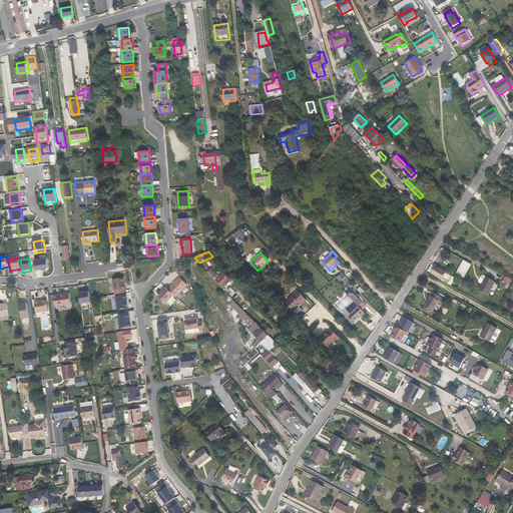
[(47,260),(35,262),(37,273),(49,271),(47,260)]
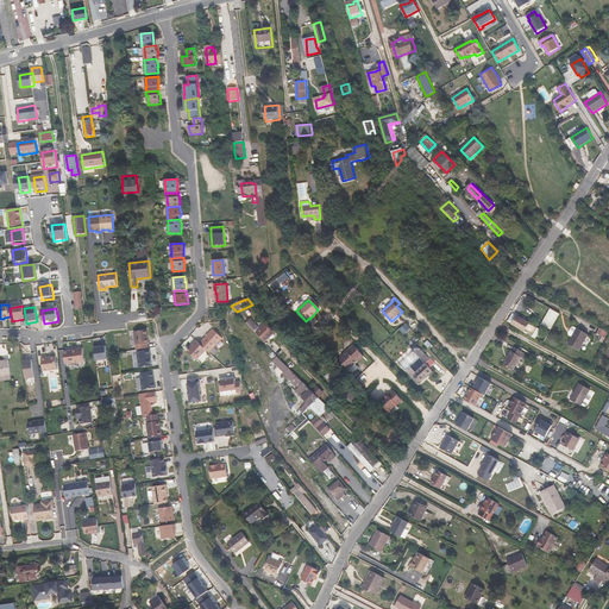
[(533,337),(533,336),(538,328),(514,315),(510,313),(506,320),(509,322),(520,327),(519,328),(533,337)]
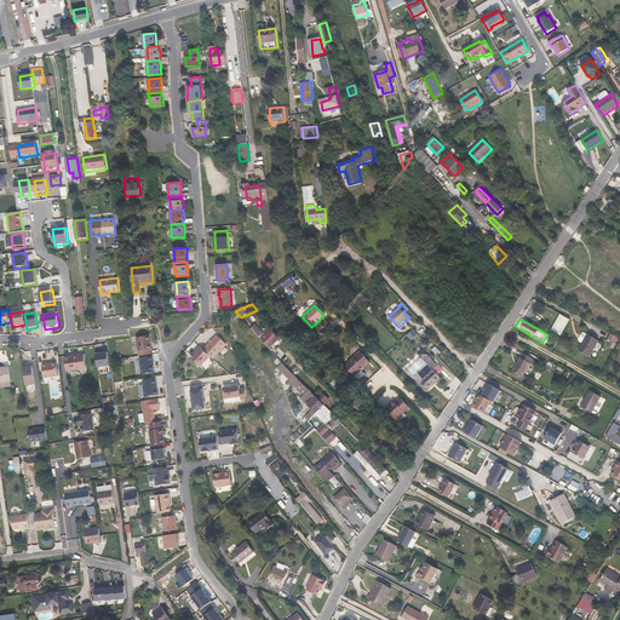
[(257,326),(252,329),(260,339),(262,339),(270,348),(280,339),(270,331),(265,334),(257,326)]
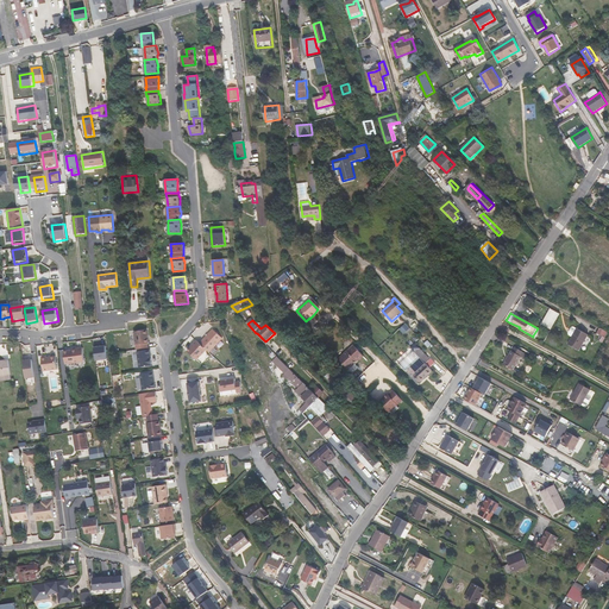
[(146,328),(135,330),(136,343),(149,341),(146,328)]
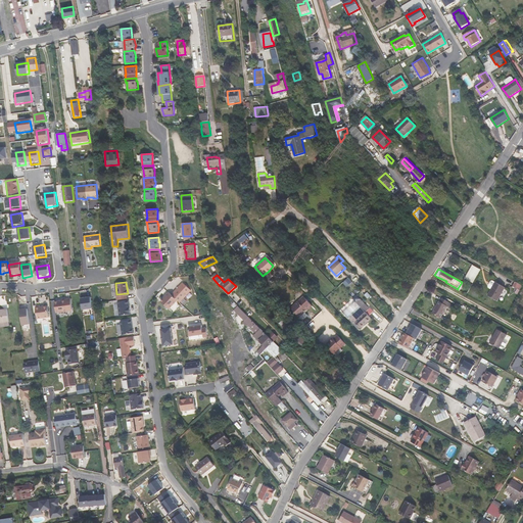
[(198,282),(192,284),(196,292),(196,294),(201,292),(198,282)]
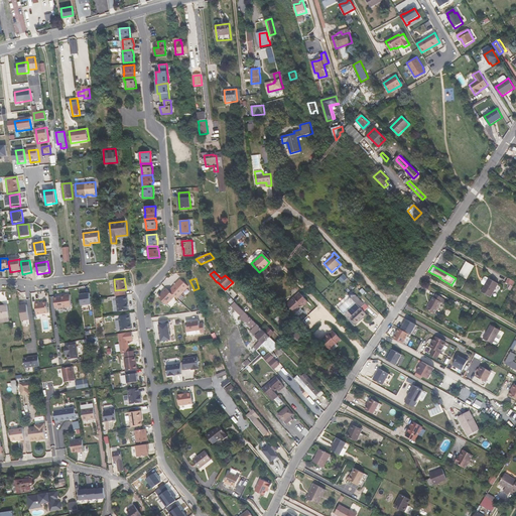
[(491,296),(497,284),(489,279),(486,278),(485,278),(482,283),(482,285),(485,286),(482,291),(491,296)]
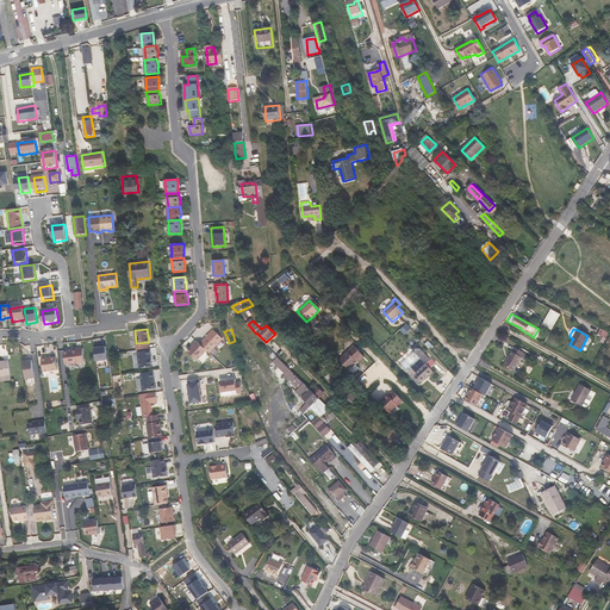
[(200,344),(207,350),(210,353),(223,338),(213,330),(200,344)]
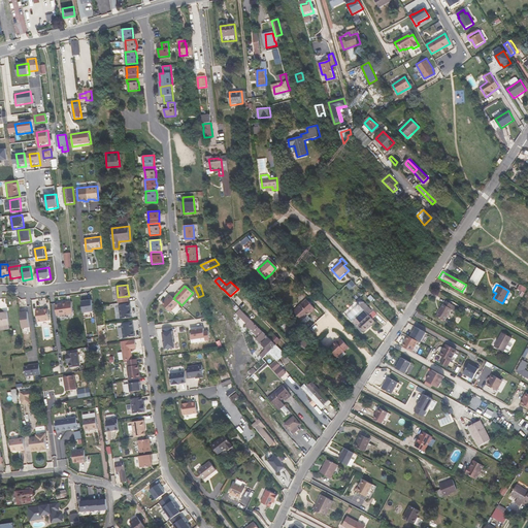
[(171,312),(179,303),(173,298),(170,295),(167,298),(168,299),(163,304),(171,312)]
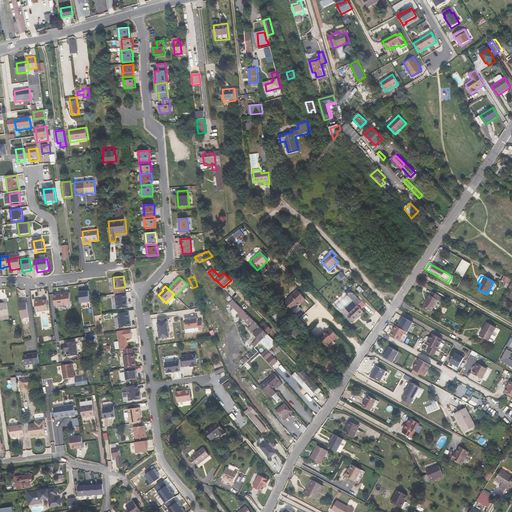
[(298,286),(293,291),(286,297),(294,307),(298,303),(298,302),(301,299),(302,299),(306,295),(305,294),(298,286)]
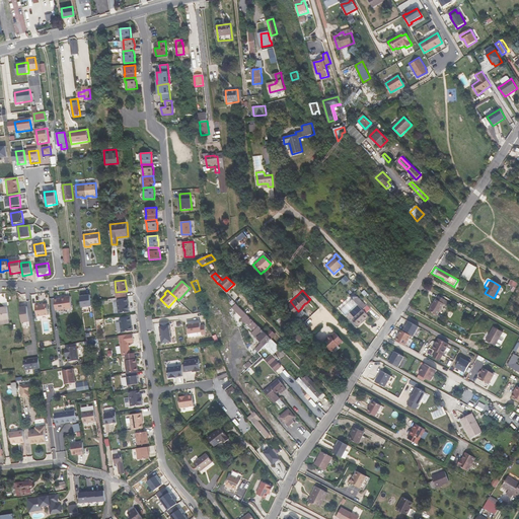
[(91,295),(81,296),(82,307),(92,306),(91,295)]
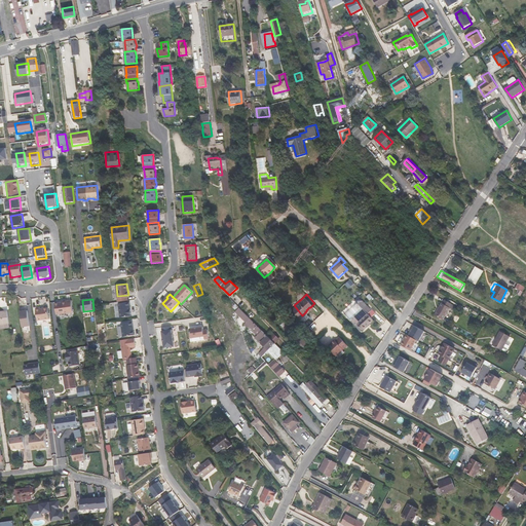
[(63,302),(55,303),(57,314),(73,312),(71,300),(62,301),(63,302)]
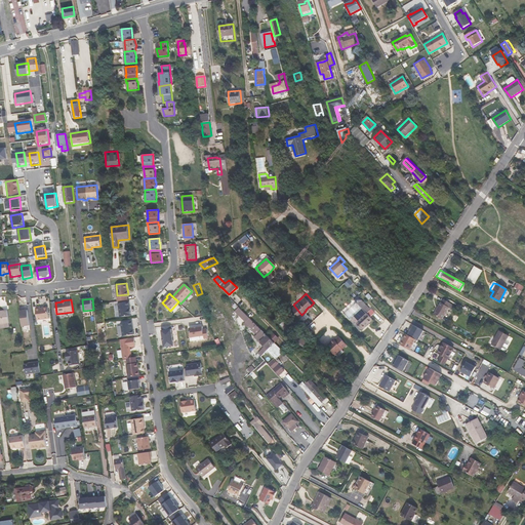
[(129,299),(119,301),(120,315),(131,314),(129,299)]
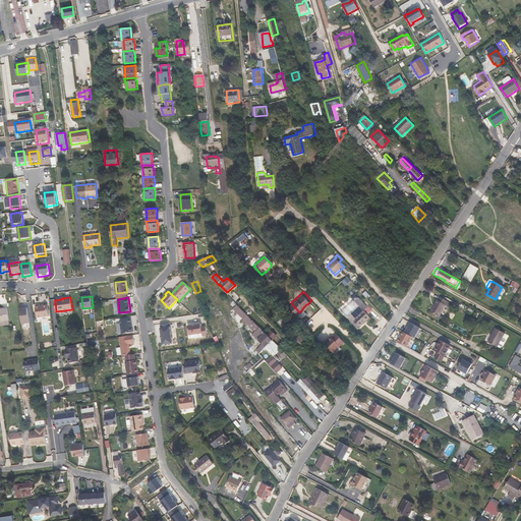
[(431,311),(439,315),(445,305),(448,307),(451,302),(441,297),(439,301),(438,301),(431,311)]
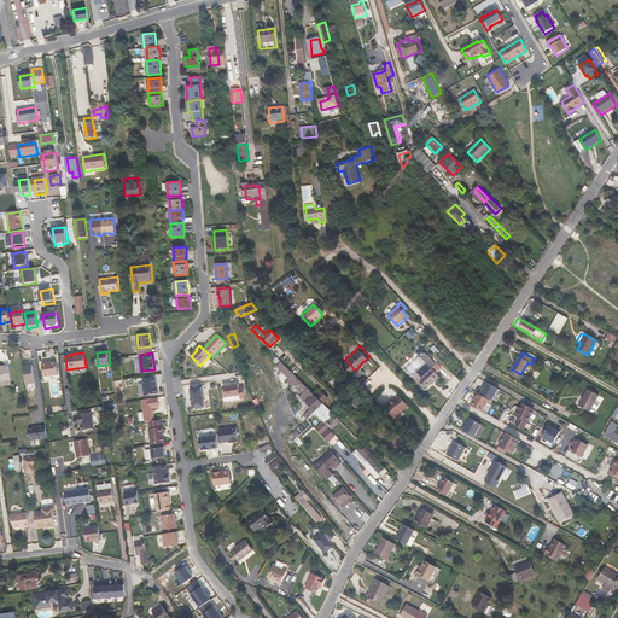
[(427,389),(439,377),(432,368),(433,368),(433,367),(435,367),(436,367),(429,359),(426,362),(427,363),(423,369),(420,371),(415,375),(427,389)]
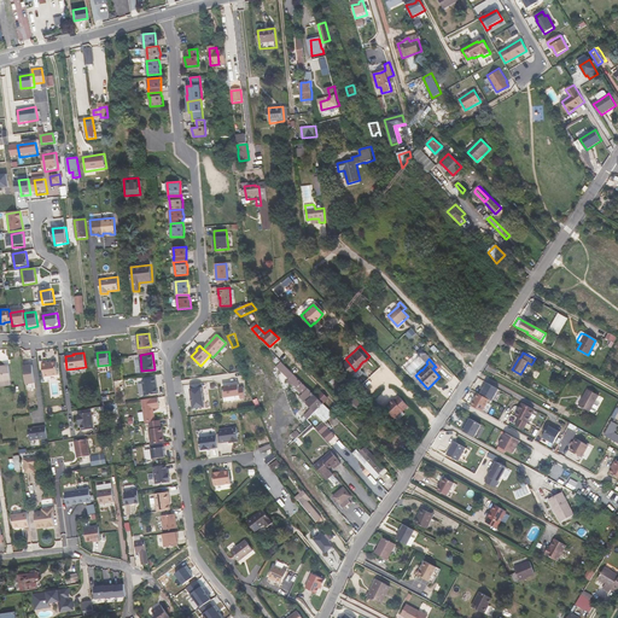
[(57,361),(47,362),(47,361),(42,362),(45,377),(58,374),(57,361)]
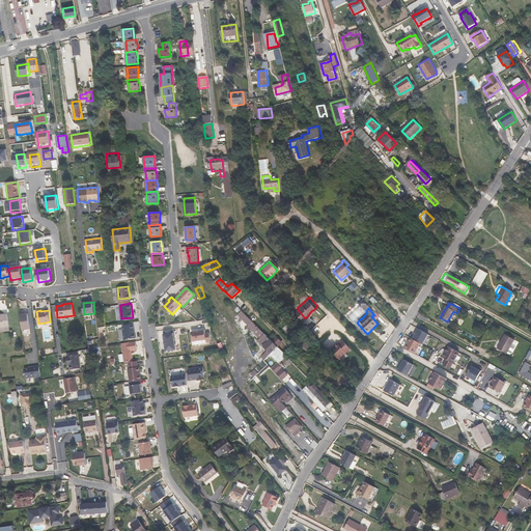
[(28,313),(21,314),(23,330),(30,329),(28,313)]
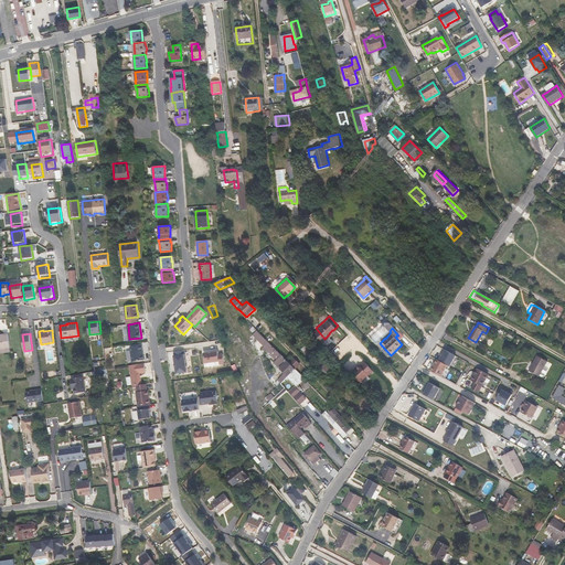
[(0,349),(10,348),(8,334),(3,336),(3,337),(0,337),(0,349)]
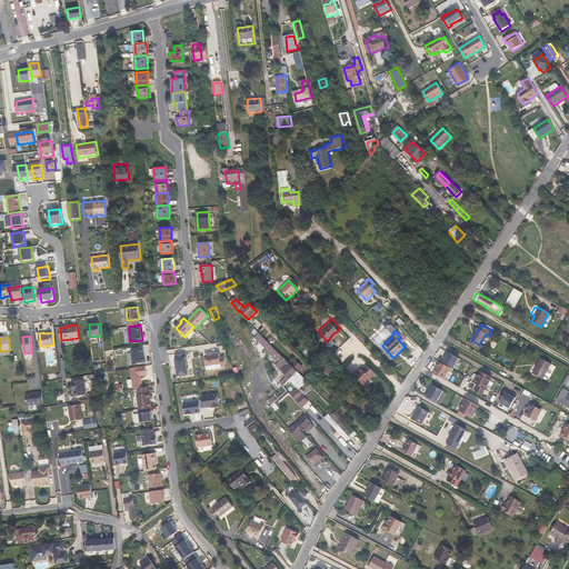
[(273,337),(268,341),(285,358),(288,355),(277,342),(278,341),(273,337)]
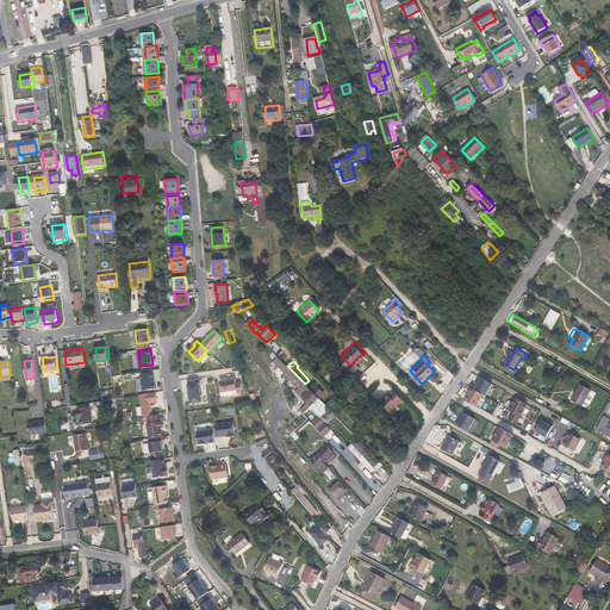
[(154,372),(141,373),(143,388),(155,386),(155,381),(154,381),(153,377),(154,377),(154,372)]
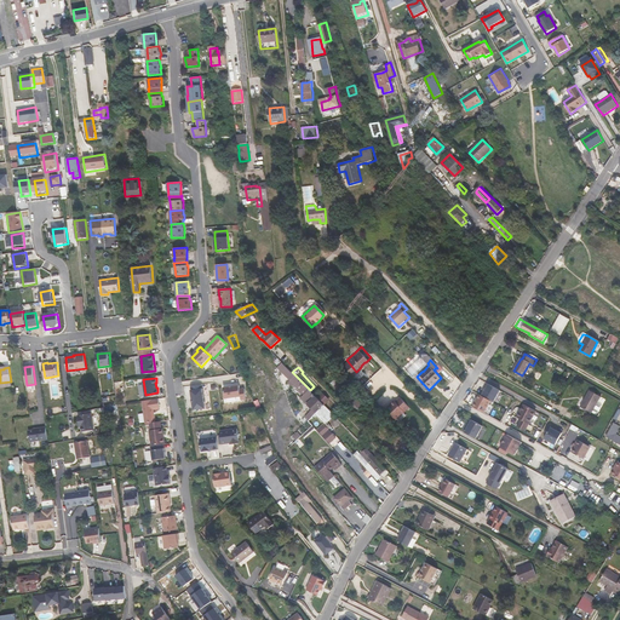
[(191,385),(193,391),(191,392),(194,409),(205,408),(202,384),(191,385)]
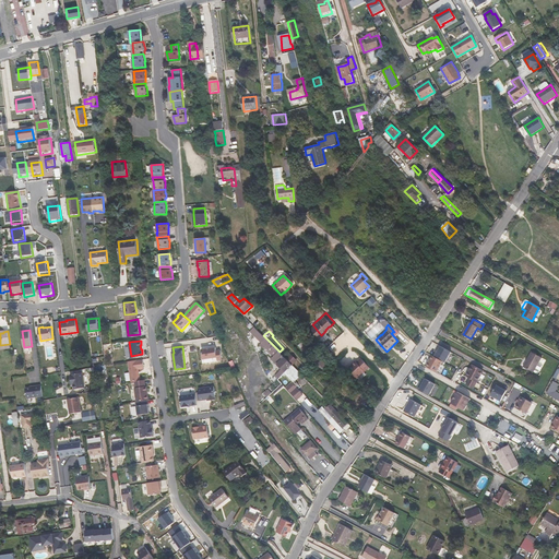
[(216,347),(202,349),(203,359),(217,357),(218,360),(222,359),(221,351),(216,351),(216,347)]
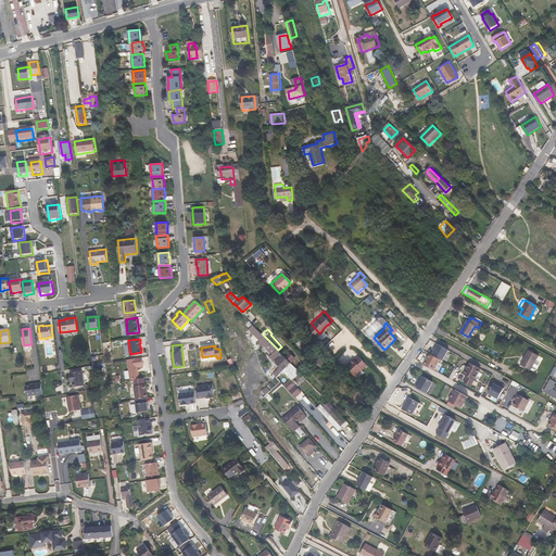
[(245,365),(239,349),(231,352),(226,354),(231,367),(234,373),(239,369),(244,367),(243,366),(245,365)]
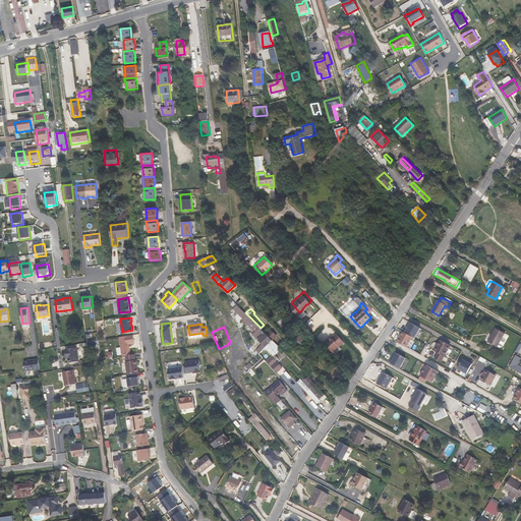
[(491,334),(487,340),(498,345),(505,332),(496,327),(491,334)]
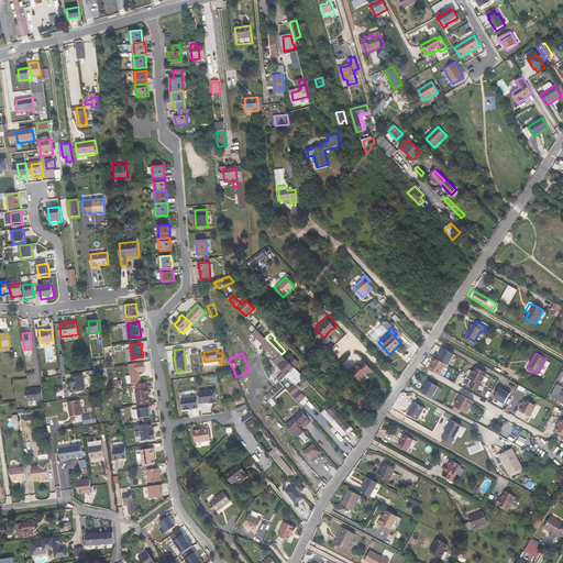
[(282,354),(274,362),(279,367),(282,365),(286,371),(284,372),(282,375),(285,378),(287,376),(291,372),(295,368),(282,354)]
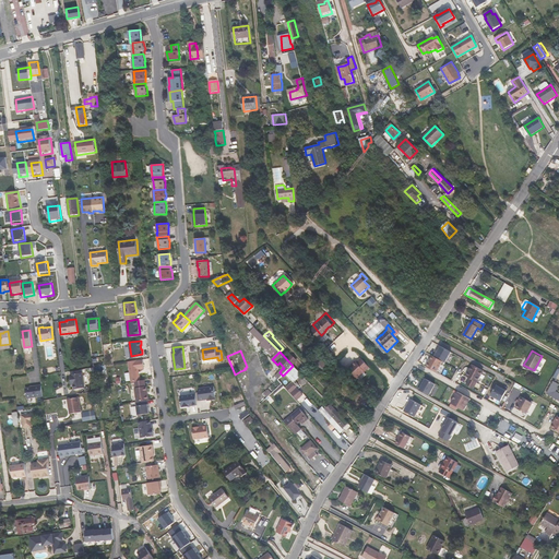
[(330,364),(321,354),(312,361),(322,371),(330,364)]
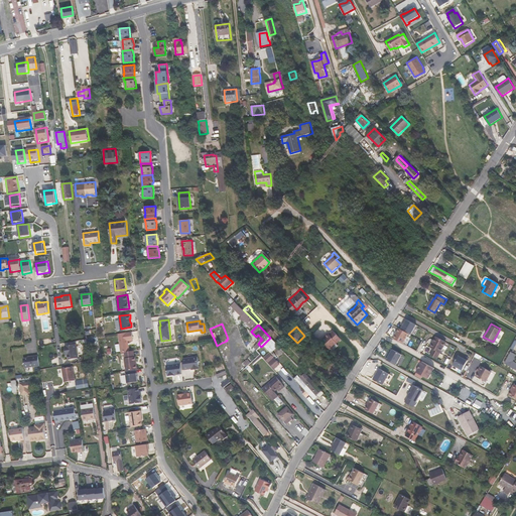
[(125,351),(129,350),(128,339),(133,339),(132,331),(119,333),(121,351),(125,351)]
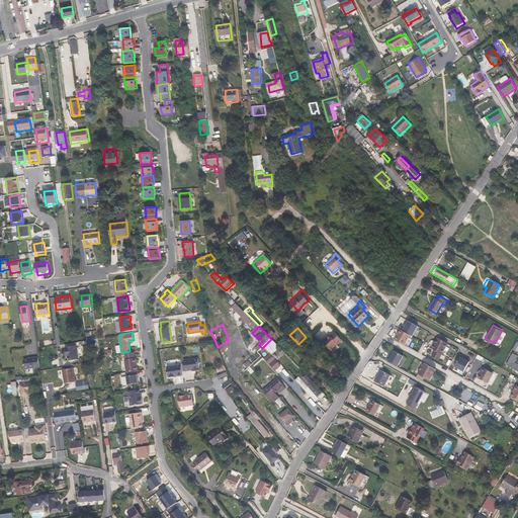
[(342,340),(334,332),(330,335),(329,334),(325,338),(326,338),(323,341),(331,350),(331,349),(337,344),(342,340)]
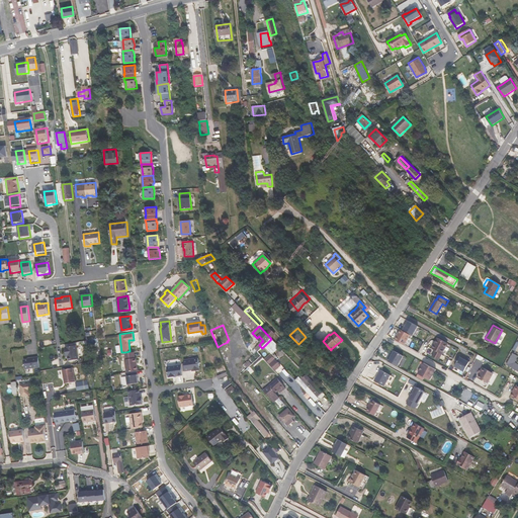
[(433,356),(439,359),(448,342),(438,337),(432,348),(437,350),(433,356)]
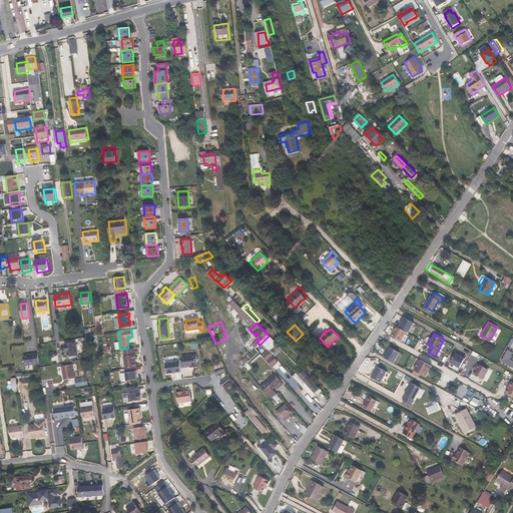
[(277,344),(269,336),(266,339),(274,348),(277,344)]
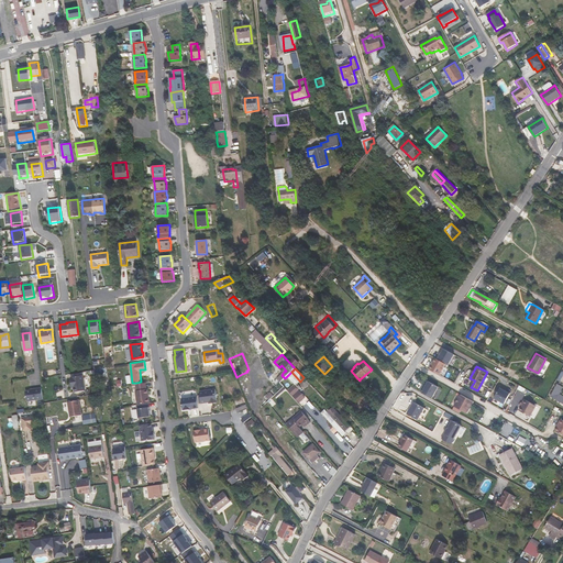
[(300,382),(291,372),(287,376),(296,385),(300,382)]
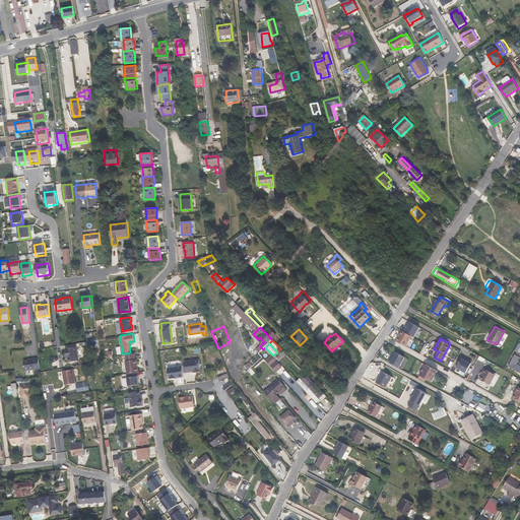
[(76,346),(65,348),(66,354),(68,353),(68,358),(69,362),(79,361),(76,346)]
